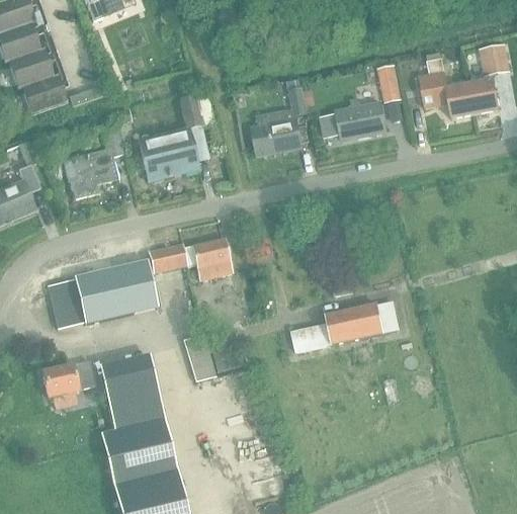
[(46,47),(41,48),(31,20),(36,18),(29,0),(3,0),(0,1),(0,25),(2,31),(0,31),(0,38),(7,61),(12,59),(21,86),(26,85),(35,112),(69,101),(60,73),(56,75),(46,47)]
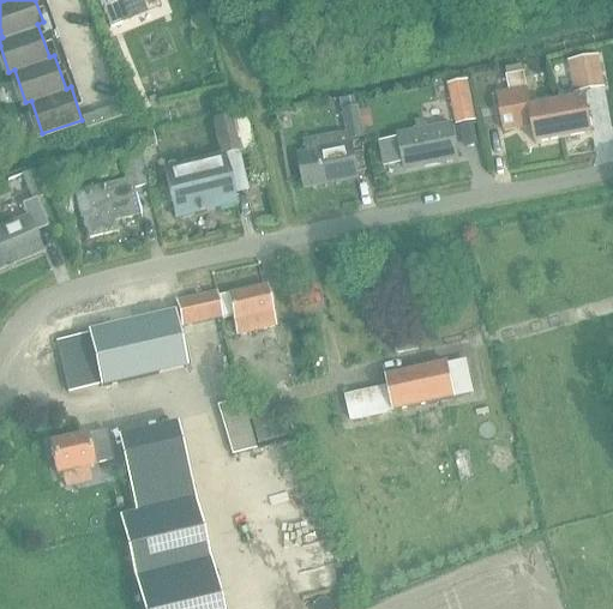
[(101,0),(110,24),(121,19),(120,18),(144,8),(140,0),(101,0)]
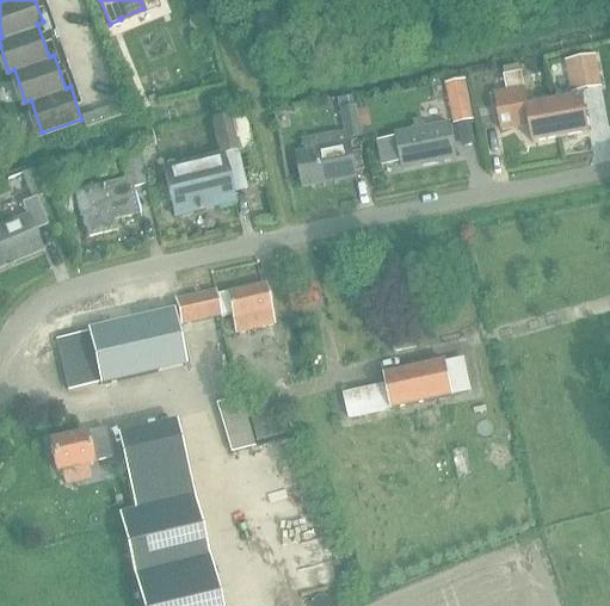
[(506,50),(510,65),(531,60),(528,45),(506,50)]
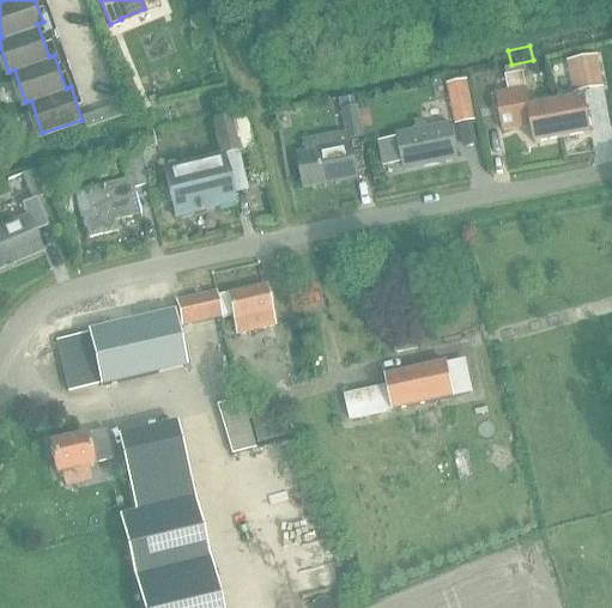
[(571,58),(576,86),(606,81),(601,53),(571,58)]
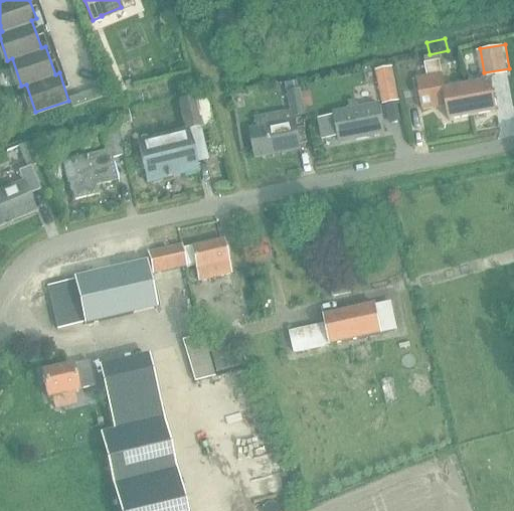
[(474,112),(468,81),(448,86),(443,56),(426,59),(430,72),(419,74),(424,106),(449,101),(451,116),(474,112)]
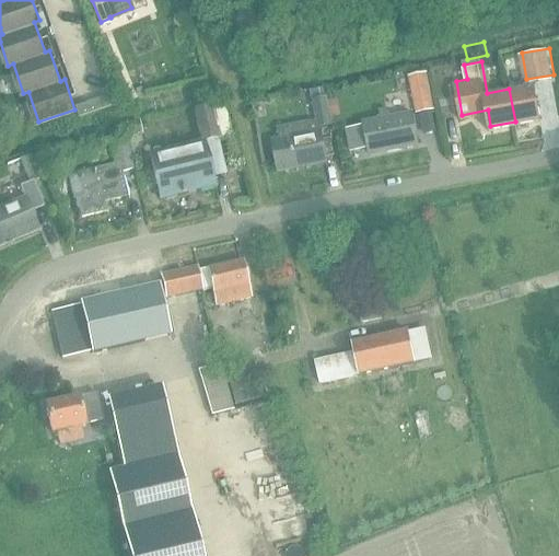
[(410,74),(417,111),(432,107),(426,71),(410,74)]
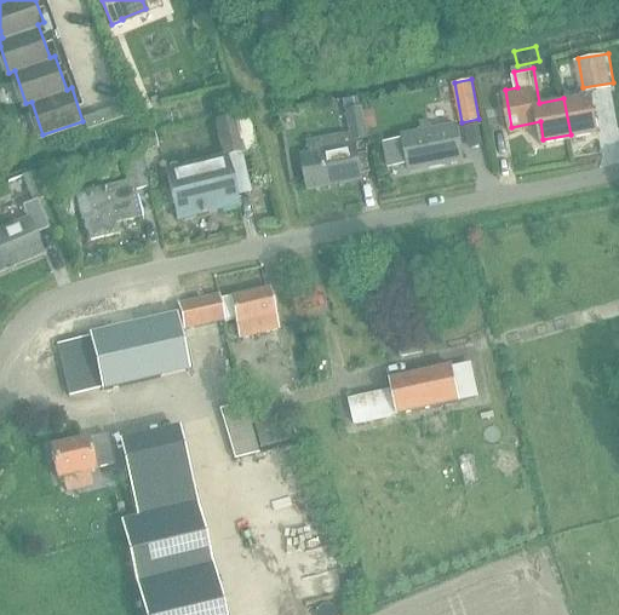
[(563,98),(571,134),(600,130),(592,93),(563,98)]
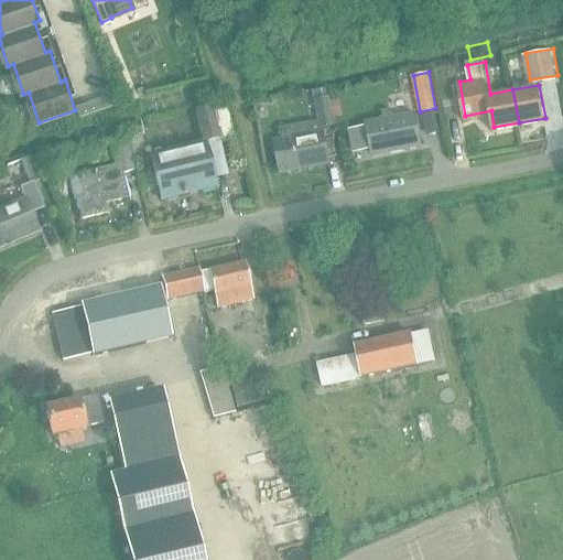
[(78,104),(82,115),(117,101),(114,90),(78,104)]
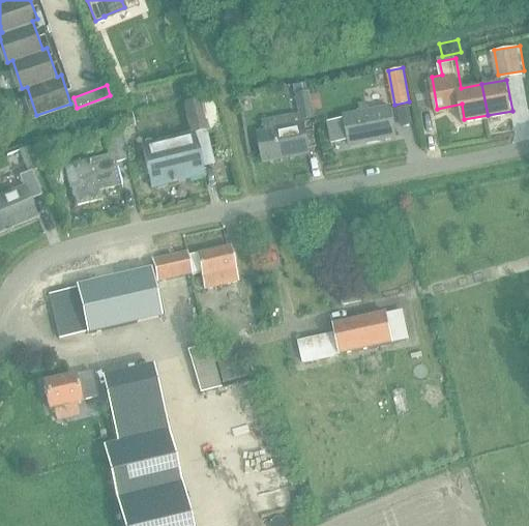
[(296,92),(301,118),(316,115),(311,89),(296,92)]
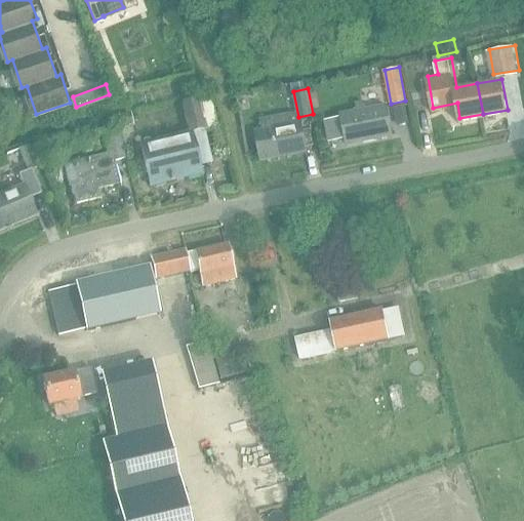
[(214,159),(207,127),(200,97),(186,101),(192,130),(143,142),(153,182),(203,169),(201,162),(214,159)]
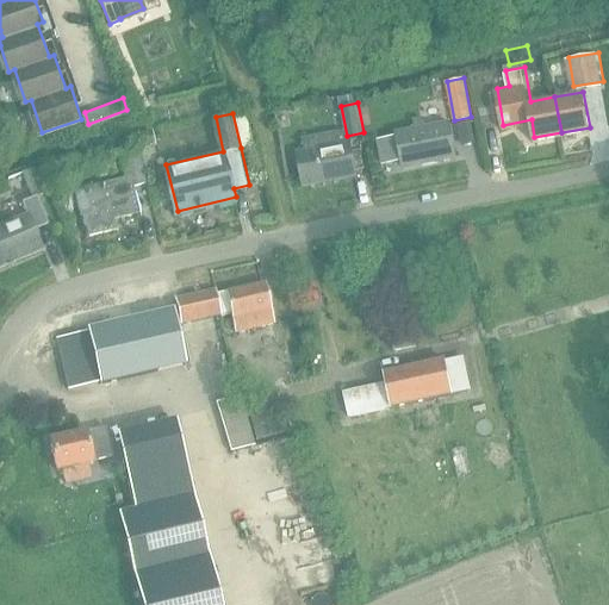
[(449,118),(423,124),(422,114),(412,116),(415,125),(398,129),(399,135),(384,138),(387,157),(403,154),(405,163),(457,153),(449,118)]
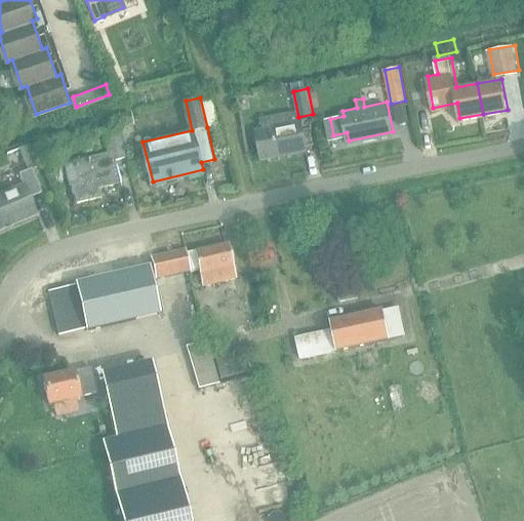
[(303,119),(291,121),(289,111),(259,116),(262,127),(257,128),(263,158),(309,149),(303,119)]
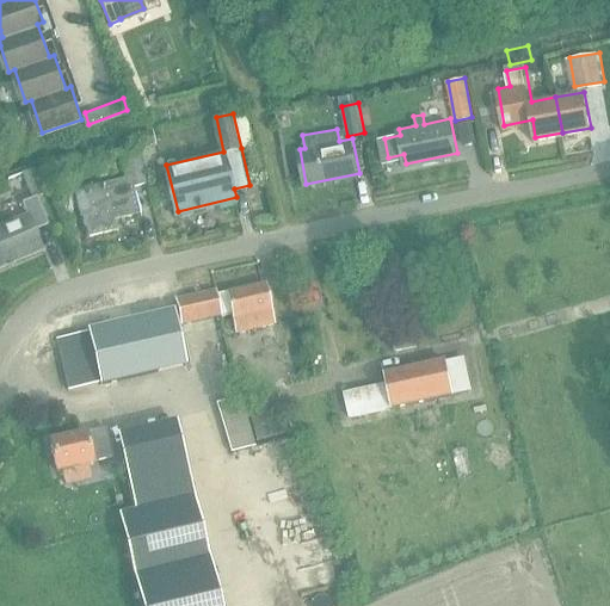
[(87,211),(92,233),(121,226),(118,215),(142,209),(136,184),(147,181),(139,147),(121,152),(127,175),(88,185),(94,210),(87,211)]
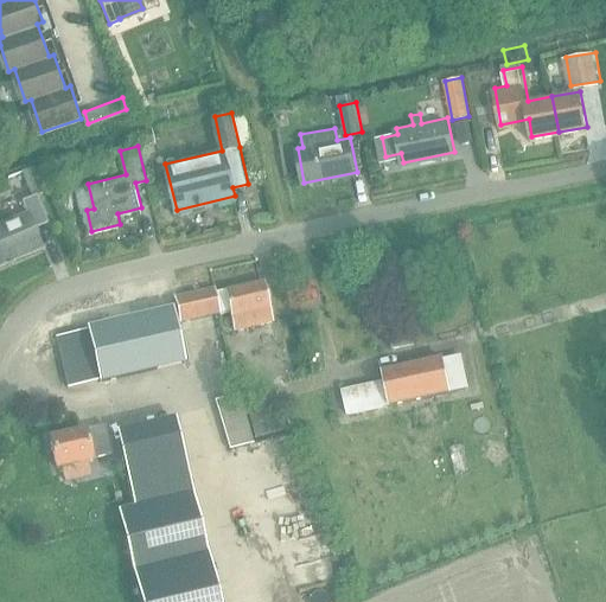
[(0,223),(0,263),(45,245),(37,225),(49,221),(38,193),(50,189),(40,164),(21,168),(32,196),(17,203),(21,213),(0,223)]
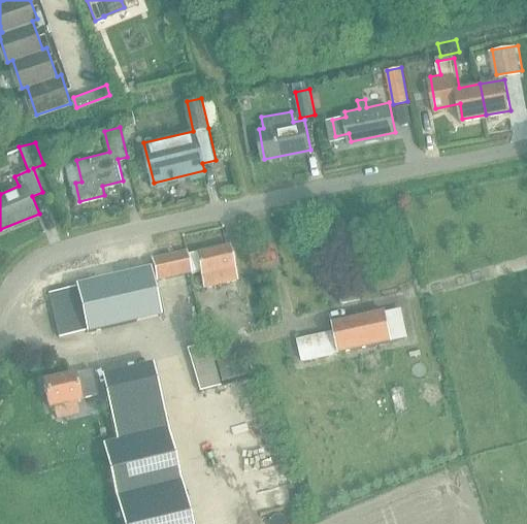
[(189,252),(193,267),(199,265),(203,285),(238,275),(230,241),(189,252)]
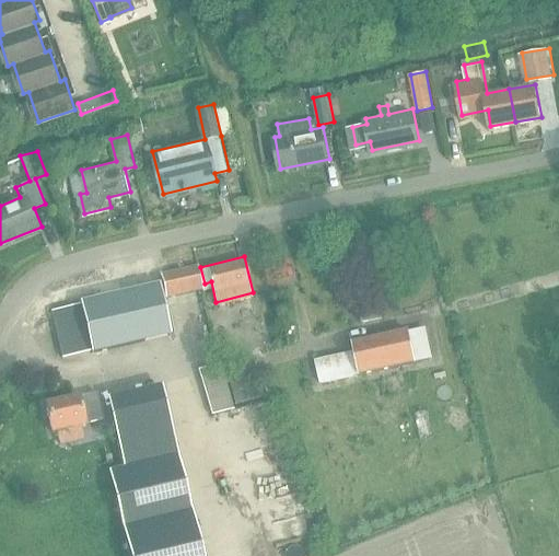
[(205,285),(205,284),(200,267),(199,262),(163,270),(169,293),(205,285)]
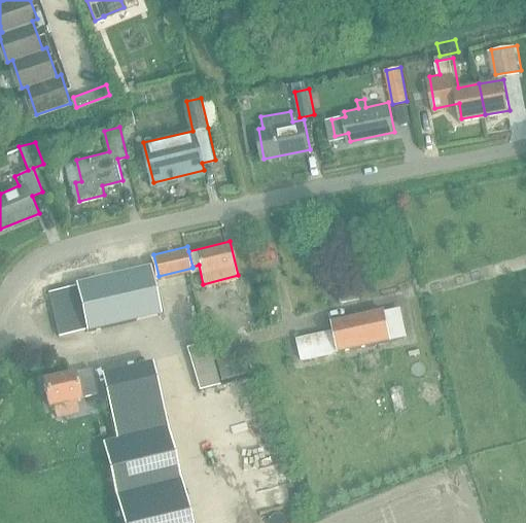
[(86,325),(86,329),(162,312),(151,265),(48,289),(58,332),(86,325)]
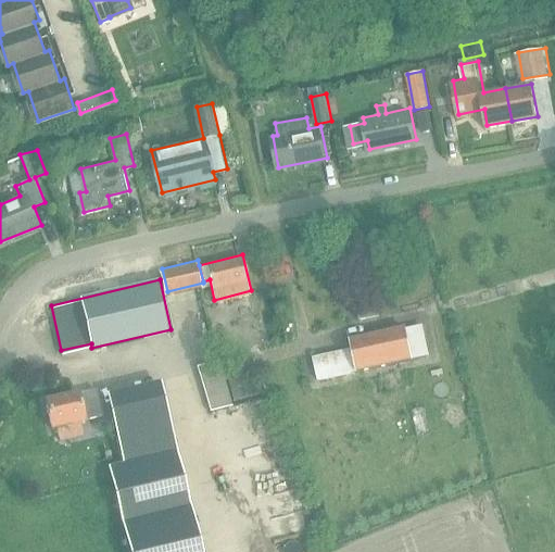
[(375,300),(356,302),(358,310),(360,316),(379,313),(375,300)]
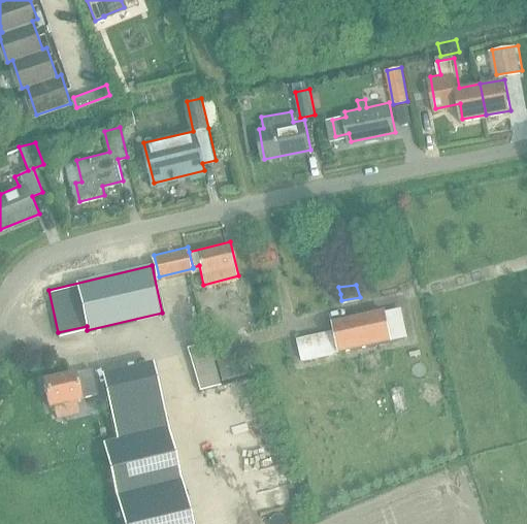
[(302,337),(307,357),(393,337),(387,309),(339,321),(341,329),(302,337)]
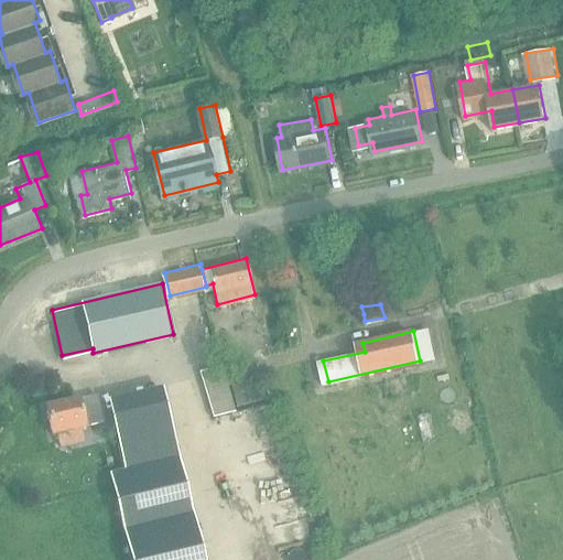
[(229,361),(239,404),(267,398),(257,354),(229,361)]
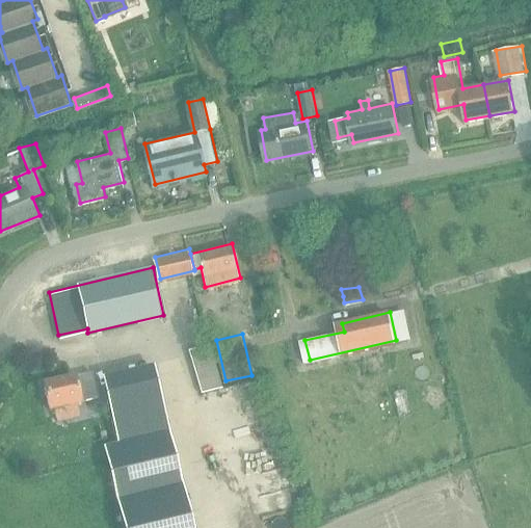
[(189,348),(202,392),(222,386),(210,342),(189,348)]
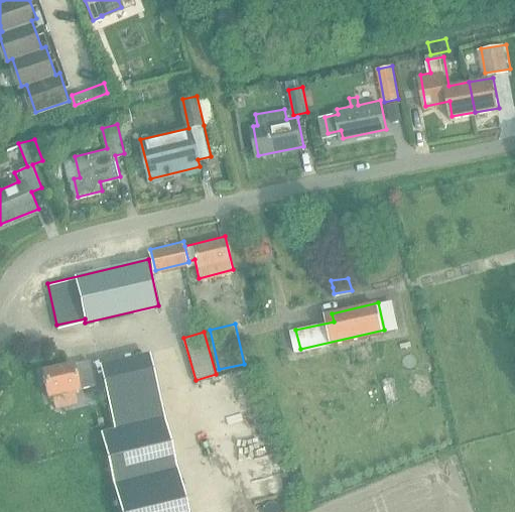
[(113,483),(119,511),(186,511),(163,415),(164,415),(147,351),(99,363),(115,428),(101,431),(113,483)]
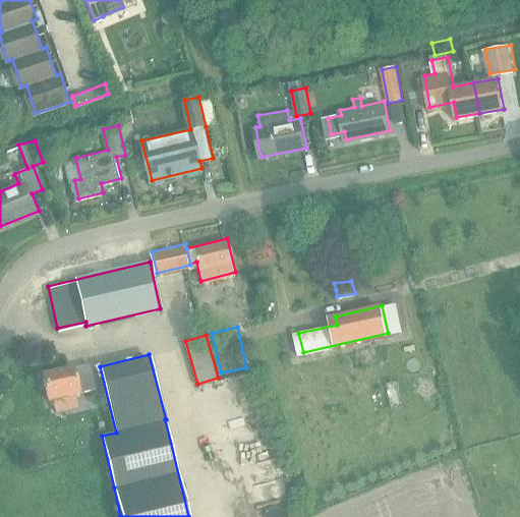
[(44,374),(50,398),(97,386),(91,361),(44,374)]
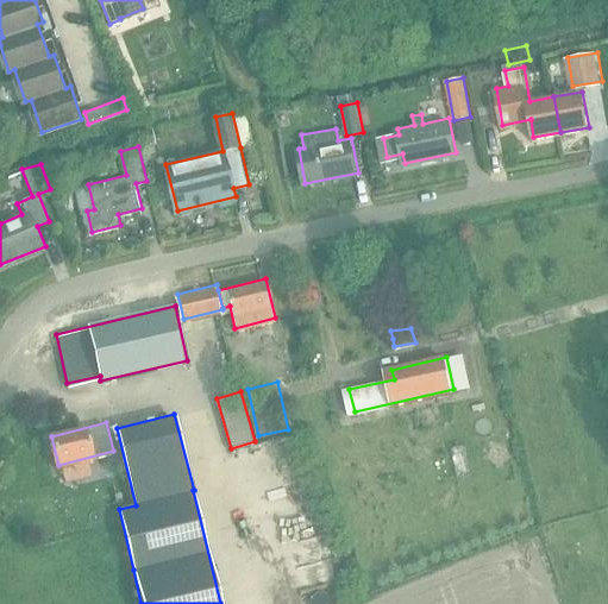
[(301,453),(277,454),(279,476),(301,474),(301,453)]
